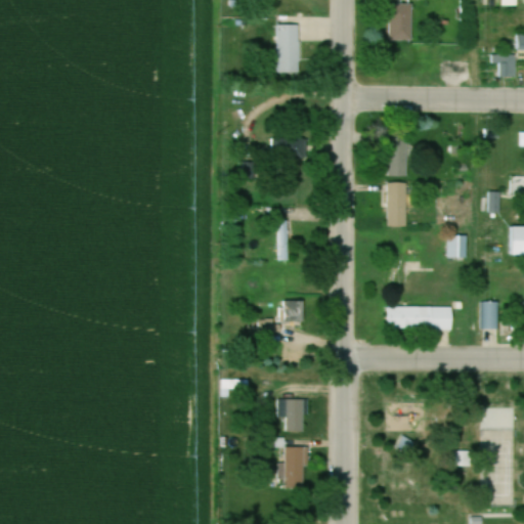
[(412,41),(412,5),(390,5),(390,41),(412,41)]
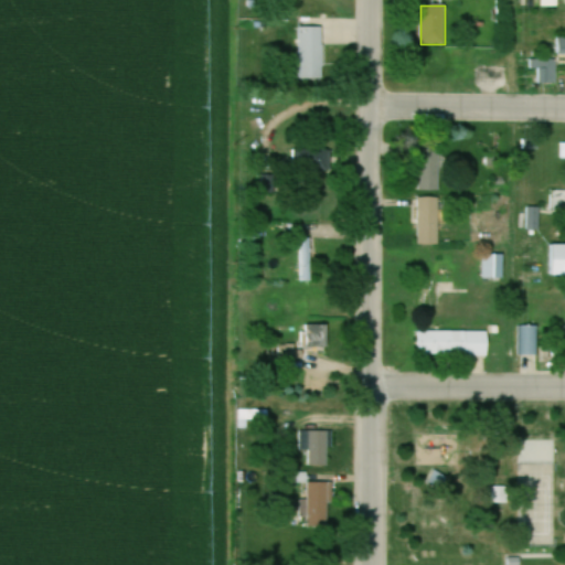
[(323,28),(299,28),(299,80),(323,80),(323,28)]
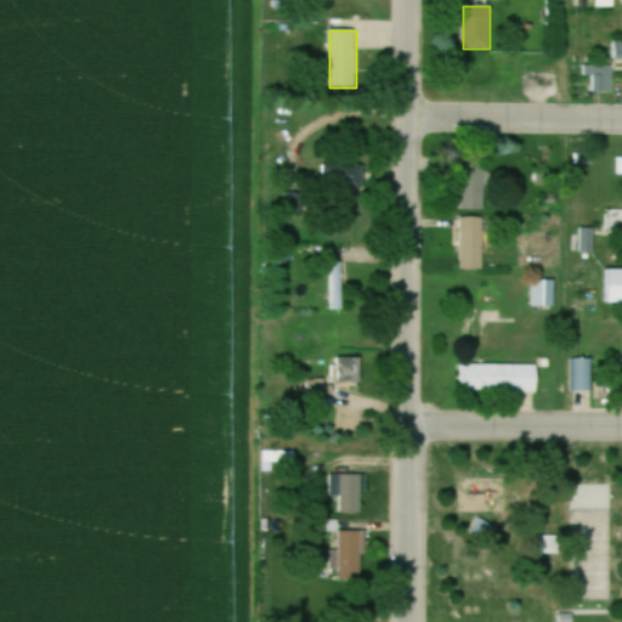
[(583,66),(583,79),(610,79),(610,66),(583,66)]
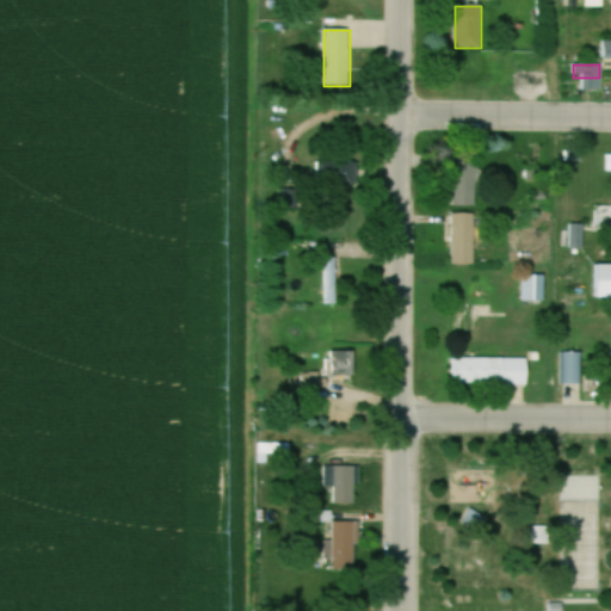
[(357,161),(315,161),(315,186),(357,186),(357,161)]
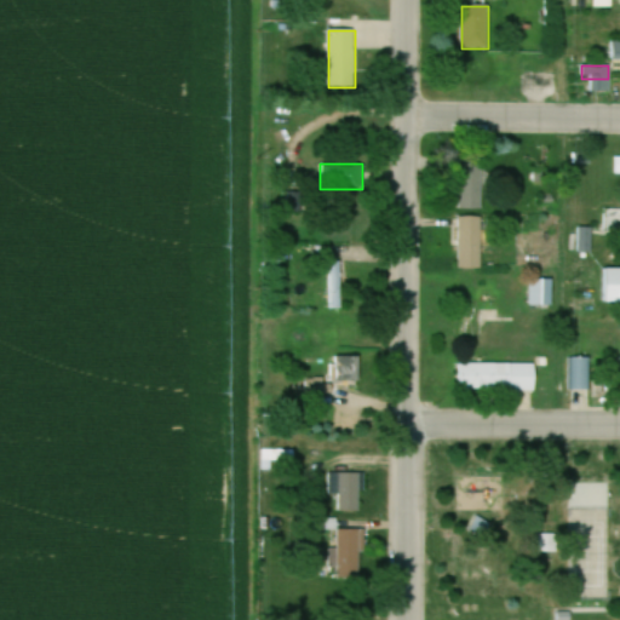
[(482,211),(482,174),(459,174),(459,211),(482,211)]
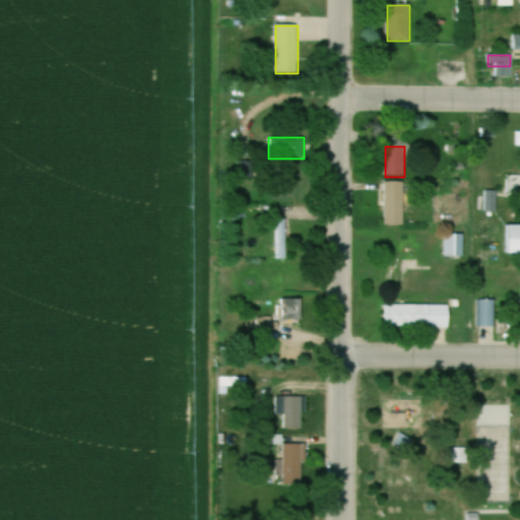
[(404,183),(385,183),(385,225),(404,225),(404,183)]
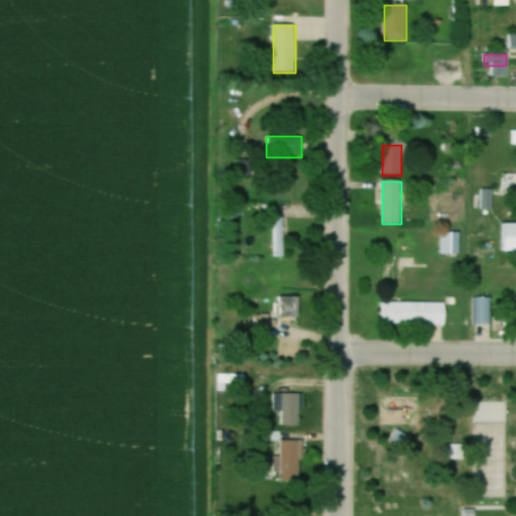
[(273,257),(284,257),(284,228),(273,228),(273,257)]
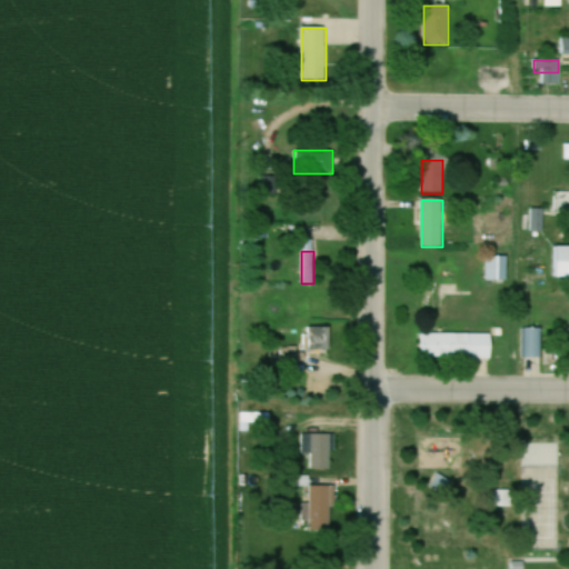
[(486,281),(507,281),(507,258),(486,257),(486,281)]
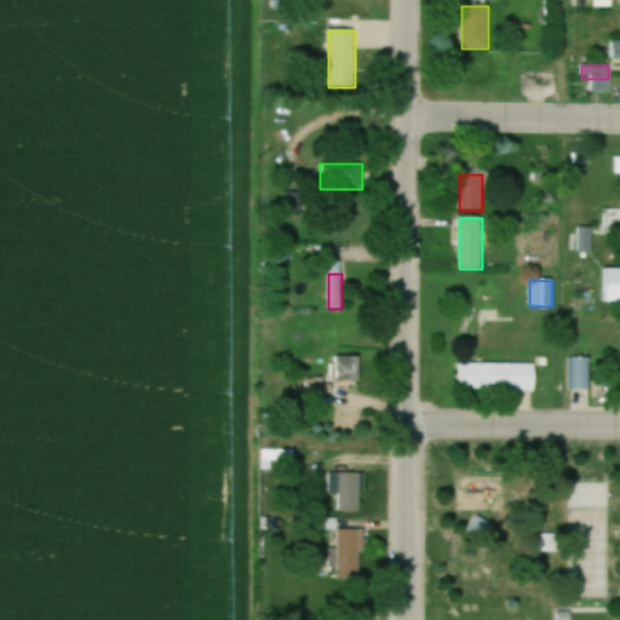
[(333,388),(356,388),(356,356),(333,356),(333,388)]
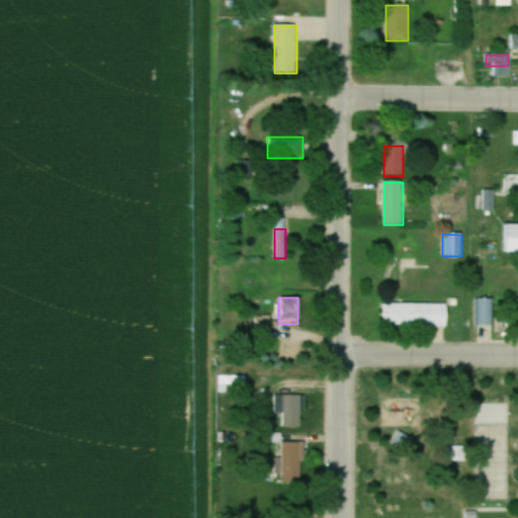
[(475,327),(492,327),(492,299),(475,299),(475,327)]
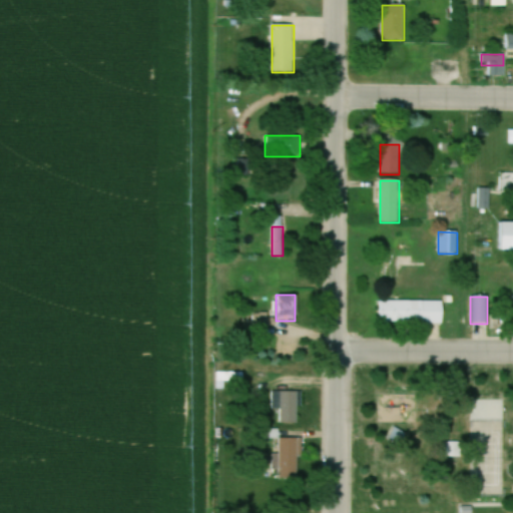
[(380,324),(443,324),(443,302),(380,302),(380,324)]
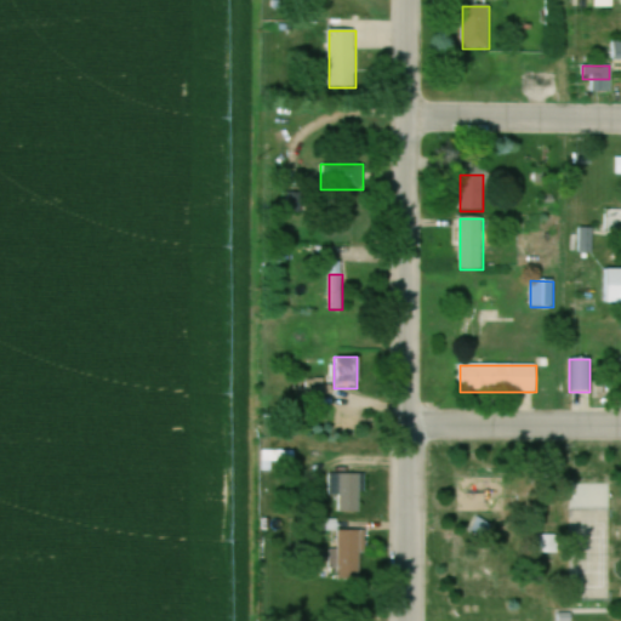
[(307,382),(307,398),(332,398),(332,382),(307,382)]
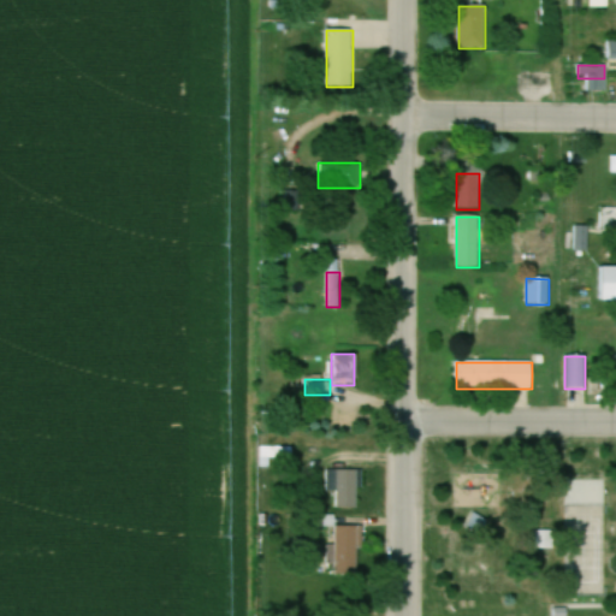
[(271,450),(261,449),(260,457),(270,460),(271,450)]
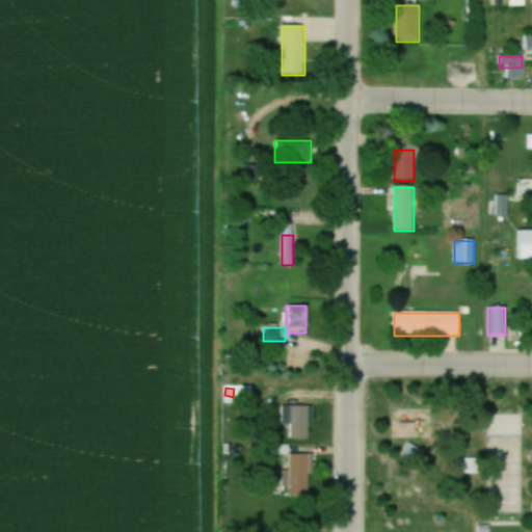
[(290,440),(310,440),(310,407),(282,407),(282,426),(290,426),(290,440)]
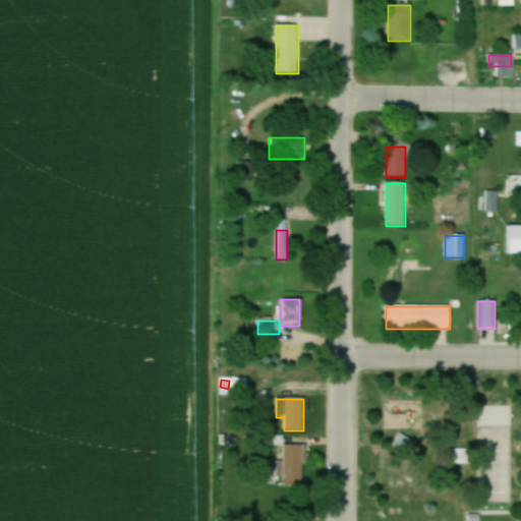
[(476,428),(510,429),(511,407),(477,407),(476,428)]
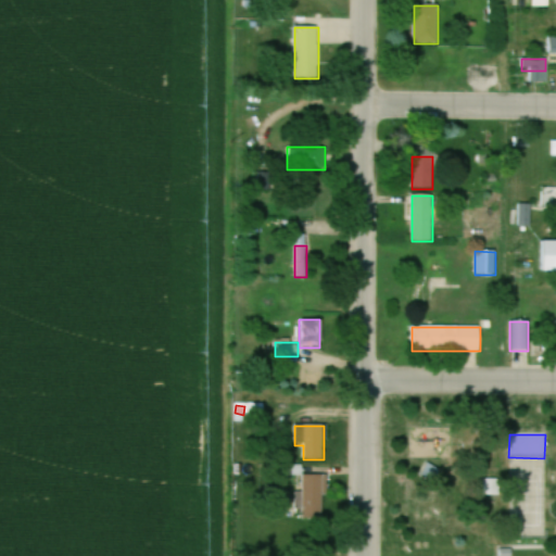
[(441,471),(426,465),(420,478),(434,484),(441,471)]
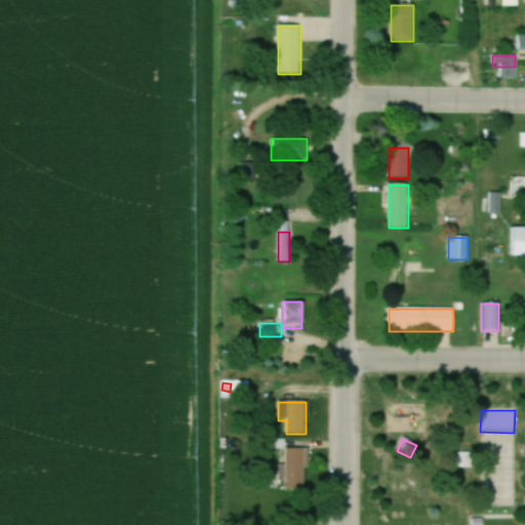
[(286,490),(305,490),(305,449),(286,449),(286,490)]
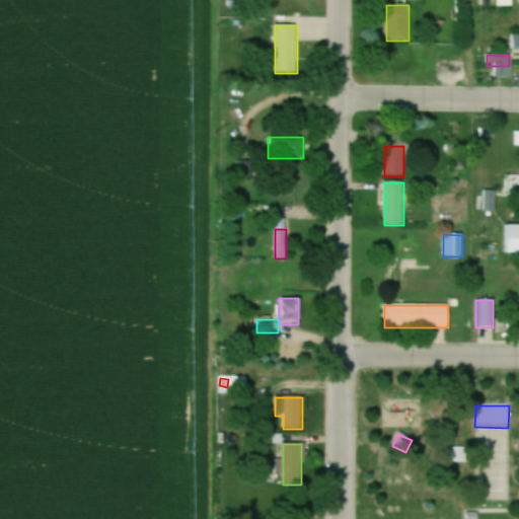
[(477,502),(507,502),(506,444),(477,445),(477,502)]
